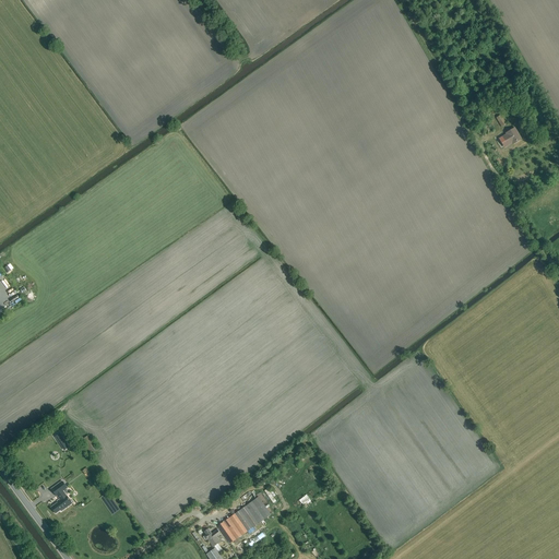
[(501,128),(507,125),(501,115),(496,118),(501,128)]
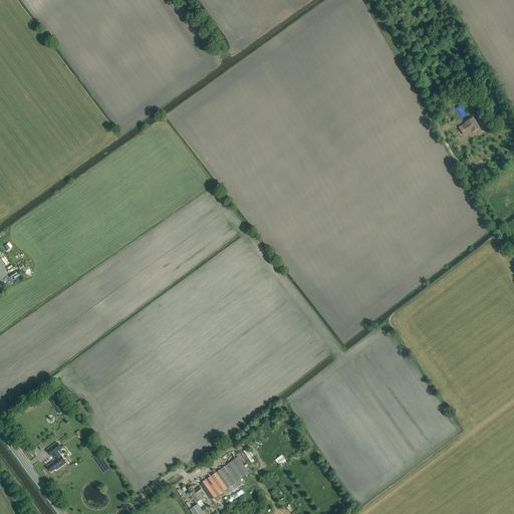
[(471,133),(479,127),(473,118),(466,122),(466,123),(460,127),(464,136),(471,132),(471,133)]
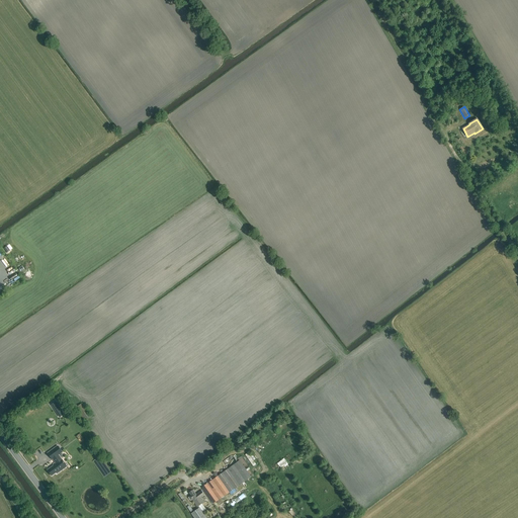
[(84,421),(91,416),(82,404),(76,408),(84,421)]
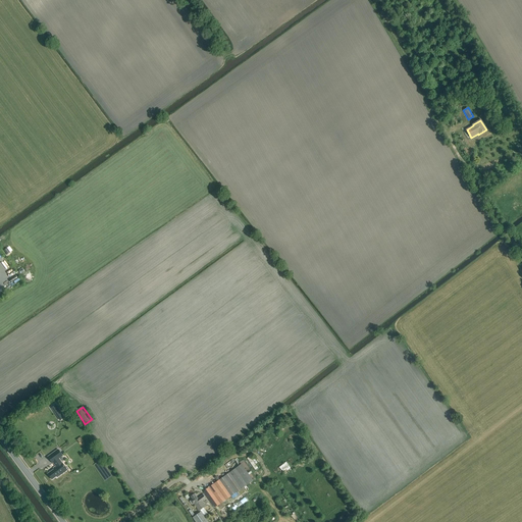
[(60,412),(56,415),(60,421),(64,418),(60,412)]
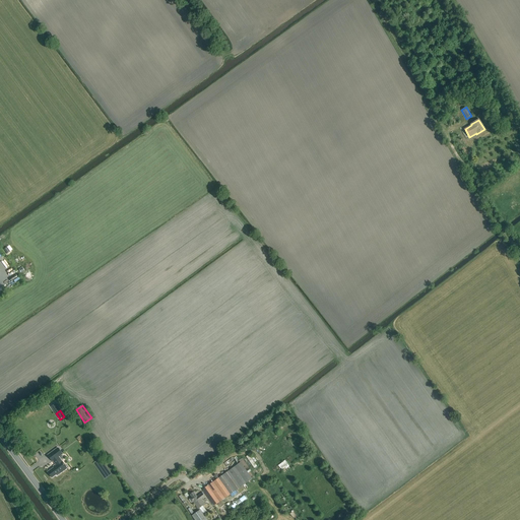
[(65,465),(59,457),(63,455),(58,448),(48,455),(53,462),(55,465),(54,466),(54,467),(48,472),(52,477),(56,474),(57,475),(67,468),(65,465)]
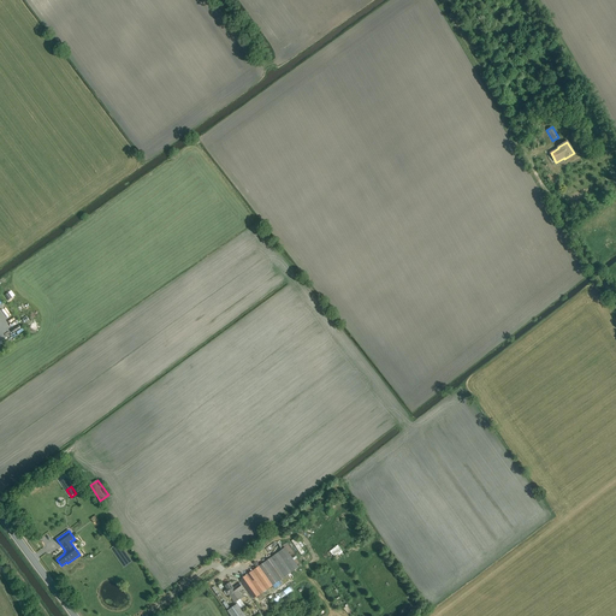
[(342,550),(338,545),(330,551),(335,557),(342,550)]
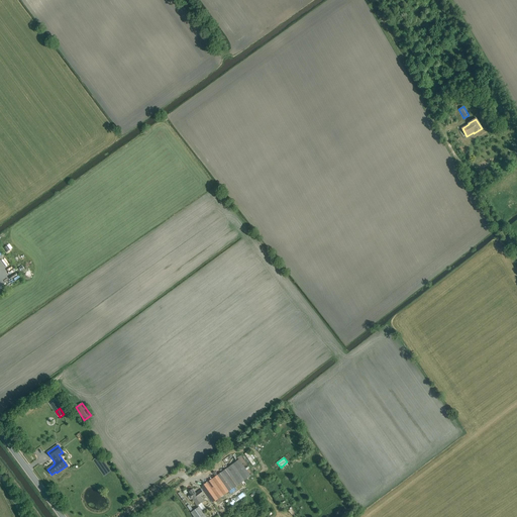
[(236,461),(201,487),(213,503),(250,477),(238,459),(236,461)]
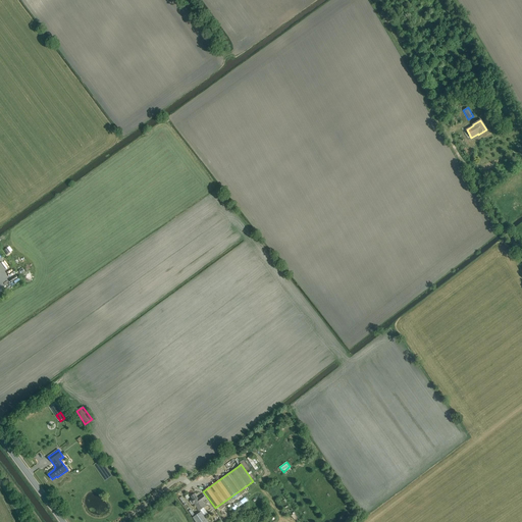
[(193,505),(194,504),(199,511),(206,506),(202,502),(206,499),(203,494),(198,499),(194,493),(191,497),(193,500),(190,501),(190,502),(192,505),(193,505)]
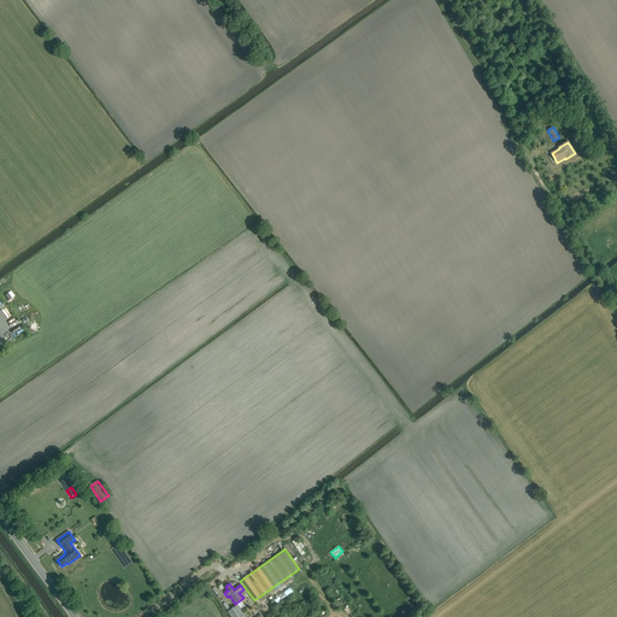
[(271,599),(274,605),(294,593),(291,587),(271,599)]
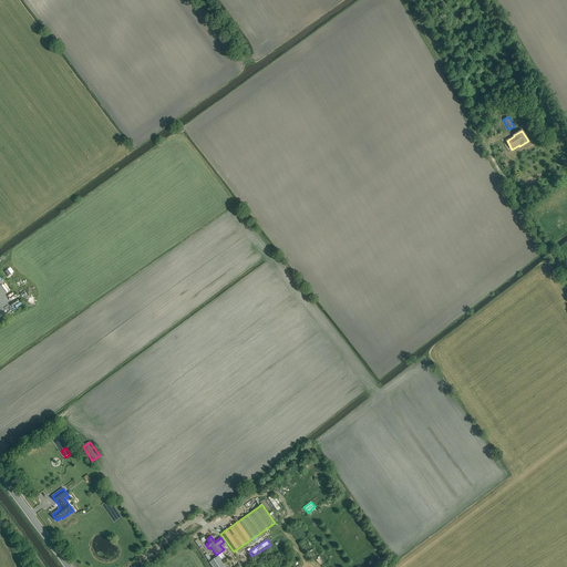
[(217,555),(218,556),(223,563),(227,559),(222,552),(217,555)]
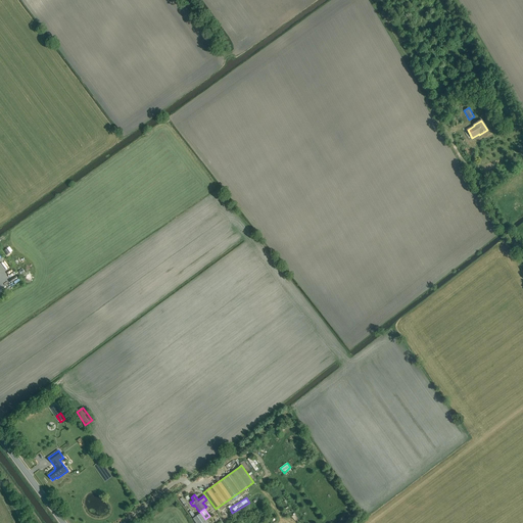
[(195,522),(208,522),(205,519),(201,513),(193,519),(195,522)]
